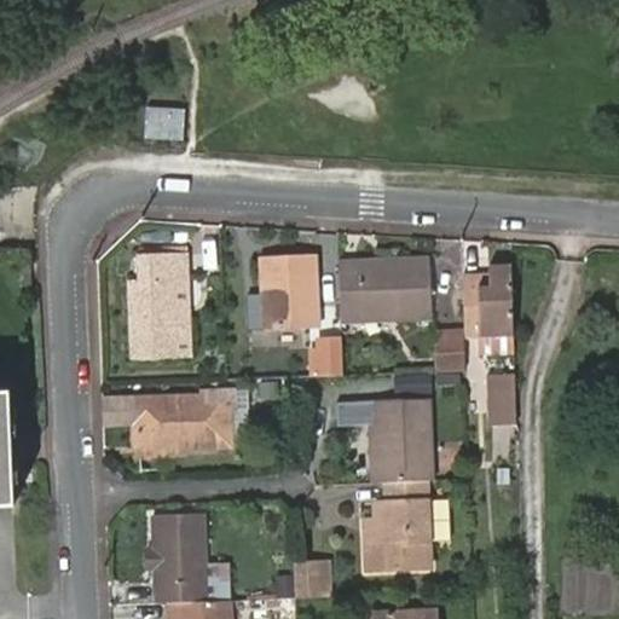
[(145,109),(144,140),(181,143),(184,111),(145,109)]
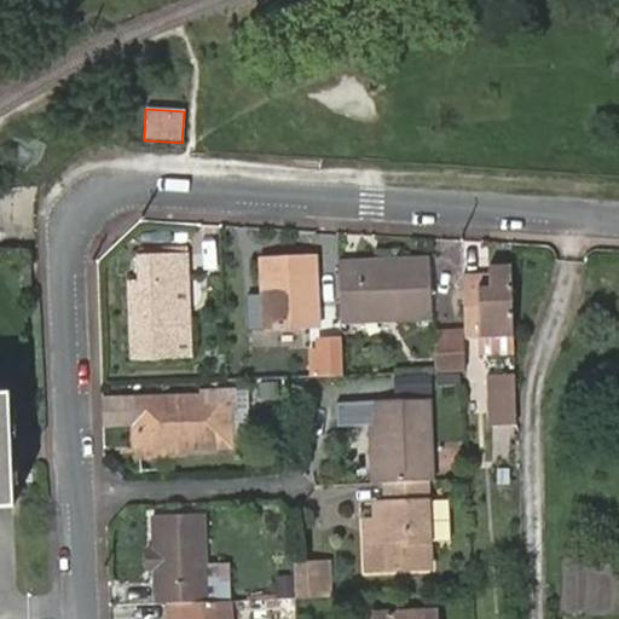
[(172,282),(186,282),(185,255),(138,256),(139,283),(126,284),(129,362),(174,362),(172,282)]
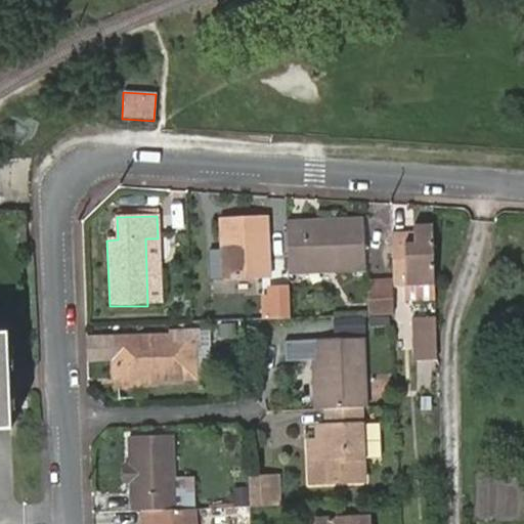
[(266,217),(221,220),(223,280),(268,279),(266,217)]
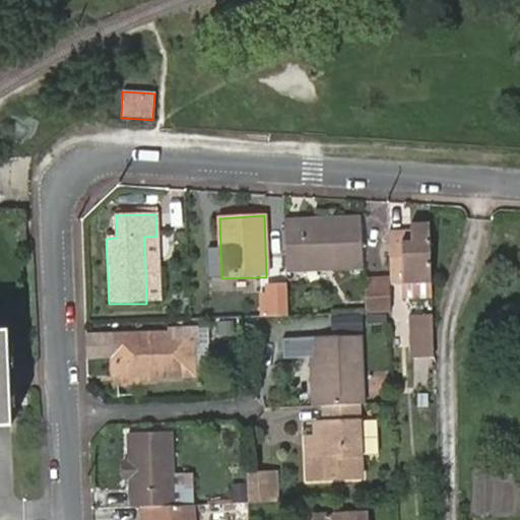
[(361,219),(285,222),(286,272),(363,268),(361,219)]
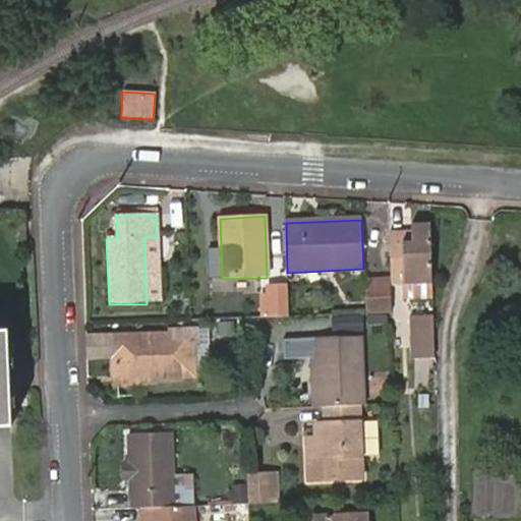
[(392,285),(430,283),(428,227),(410,228),(411,242),(404,242),(403,230),(389,230),(390,243),(392,285)]
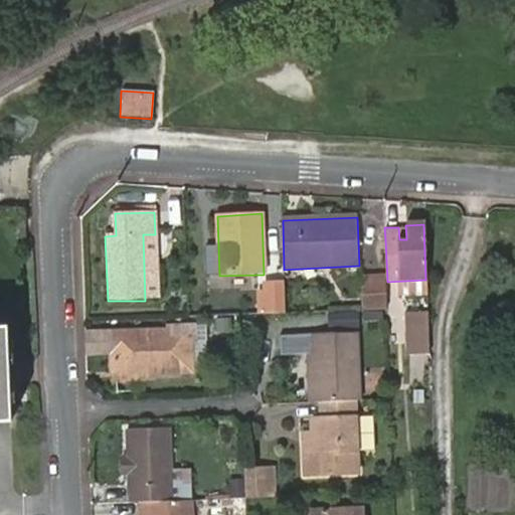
[(24,225),(16,226),(17,238),(25,238),(24,225)]
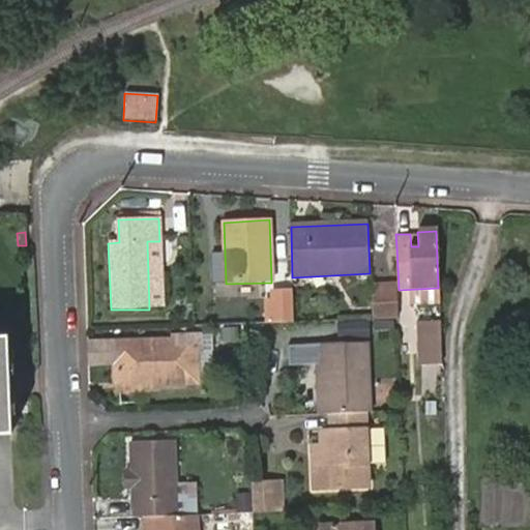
[(162,308),(159,241),(147,241),(149,310),(162,308)]
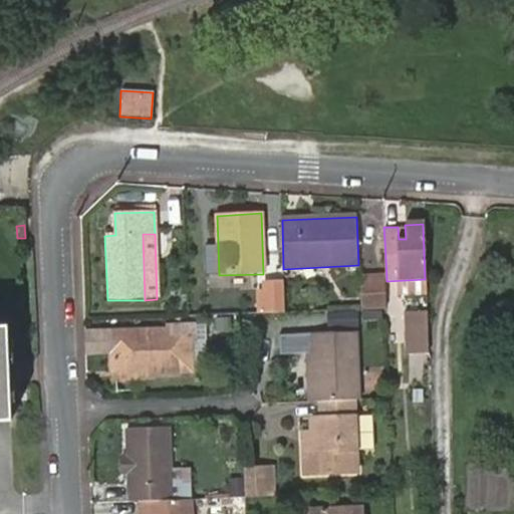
[(219,274),(218,245),(205,246),(206,275),(219,274)]
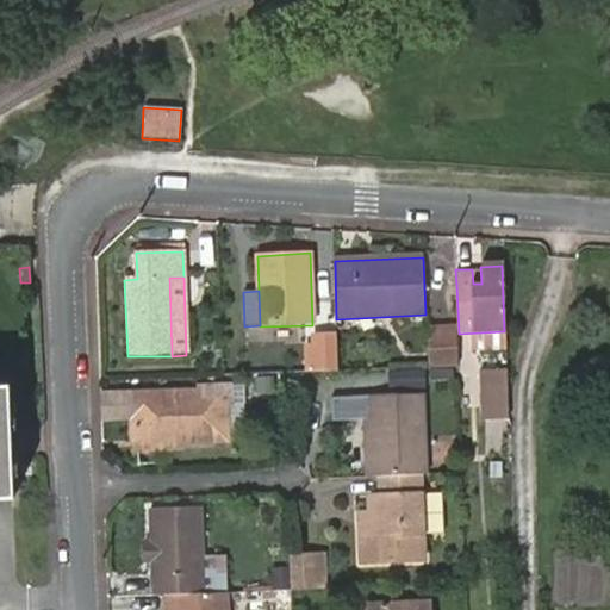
[(425,335),(427,367),(441,367),(454,367),(459,366),(459,335),(425,335)]
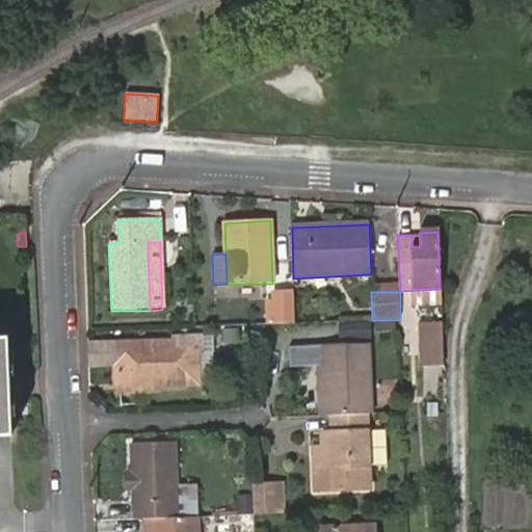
[(420,367),(443,367),(442,323),(418,324),(420,367)]
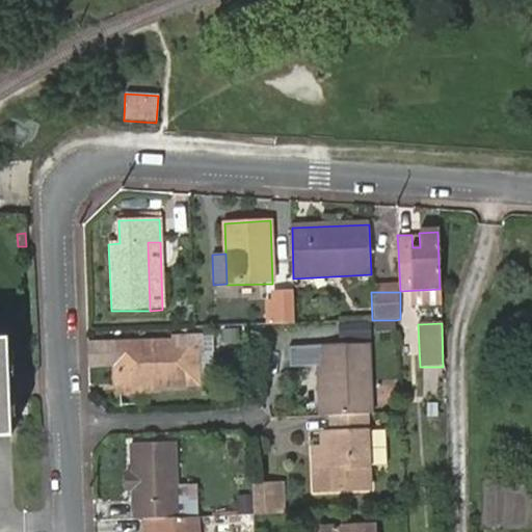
[(173,341),(174,344),(174,354),(194,353),(194,340),(173,341)]
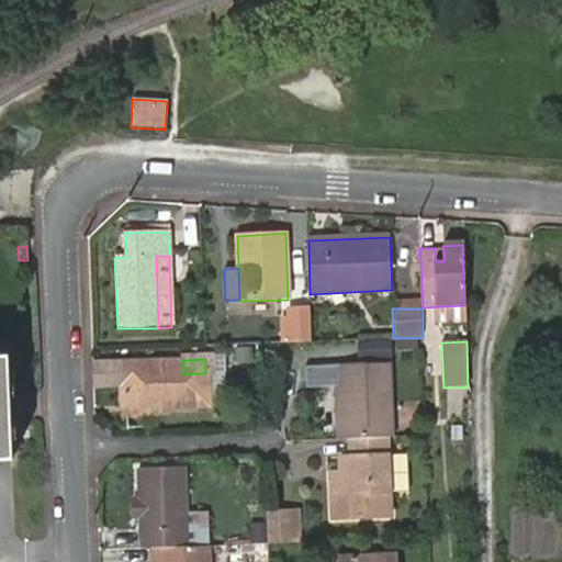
[(8,360),(0,360),(0,463),(12,463),(8,360)]
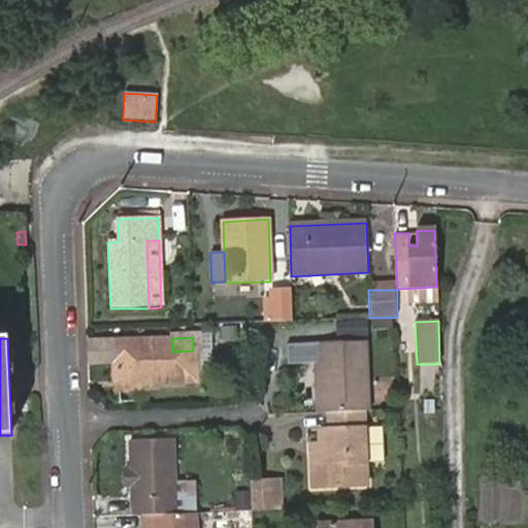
[(114,342),(114,341),(87,342),(88,364),(116,363),(117,383),(157,382),(157,384),(194,383),(193,351),(172,352),(172,341),(114,342)]
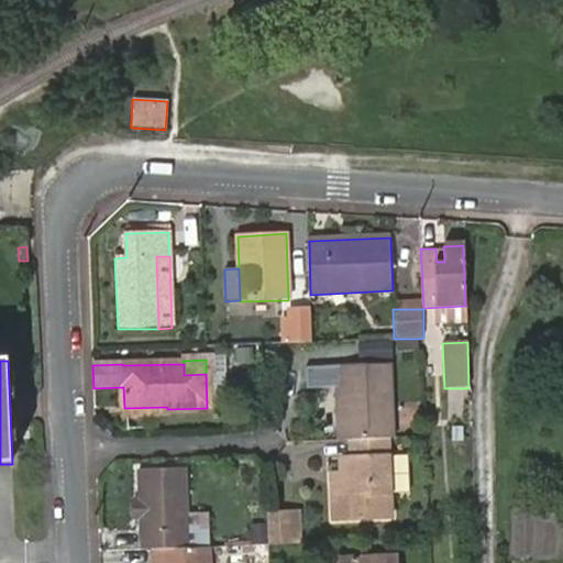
[(388,440),(393,439),(388,368),(306,371),(307,389),(334,388),(341,388),(344,441),(350,441),(388,440)]
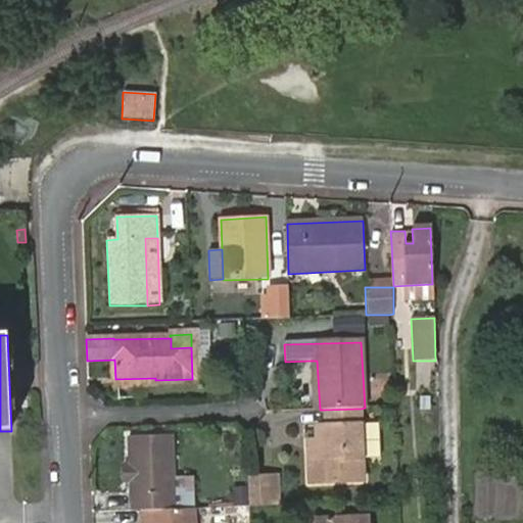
[(317,361),(311,361),(314,410),(320,410),(317,361)]
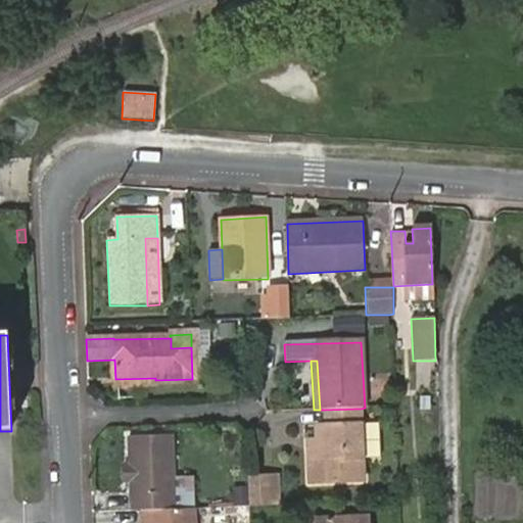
[(155,378),(115,379),(115,388),(155,386),(155,380),(155,378)]
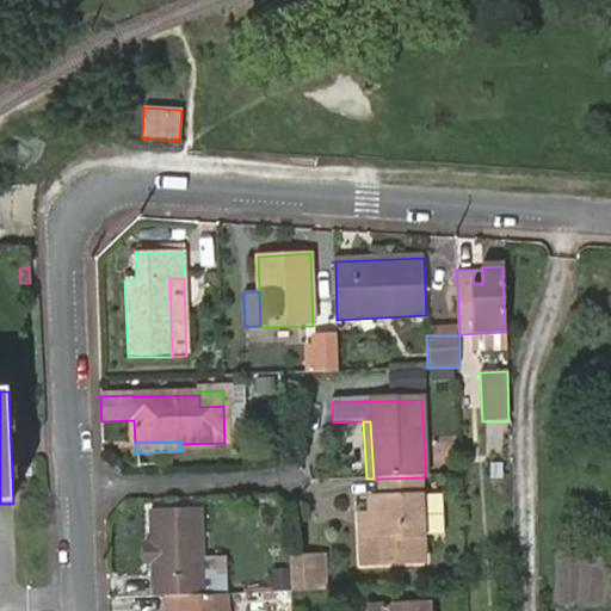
[(424,562),(421,477),(378,479),(380,498),(368,498),(369,516),(359,517),(360,565),(424,562)]
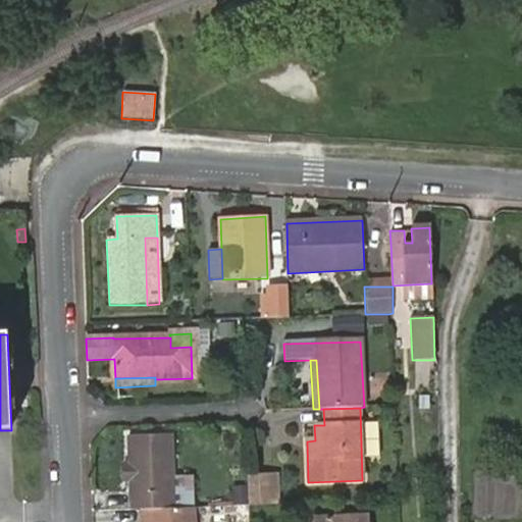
[(142,510),(174,508),(173,476),(171,436),(127,438),(128,466),(129,481),(131,510),(142,510)]
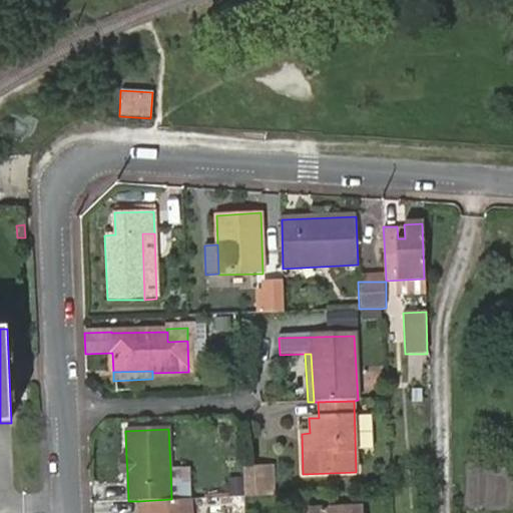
[(116,473),(127,473),(126,458),(115,458),(116,473)]
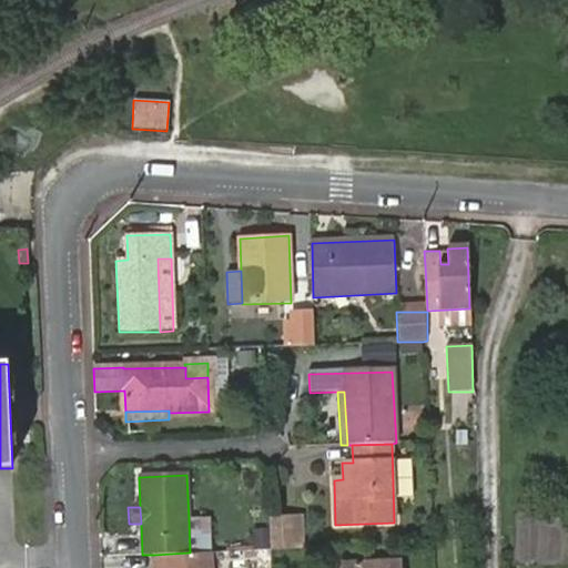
[(190,553),(211,553),(209,517),(189,518),(190,553)]
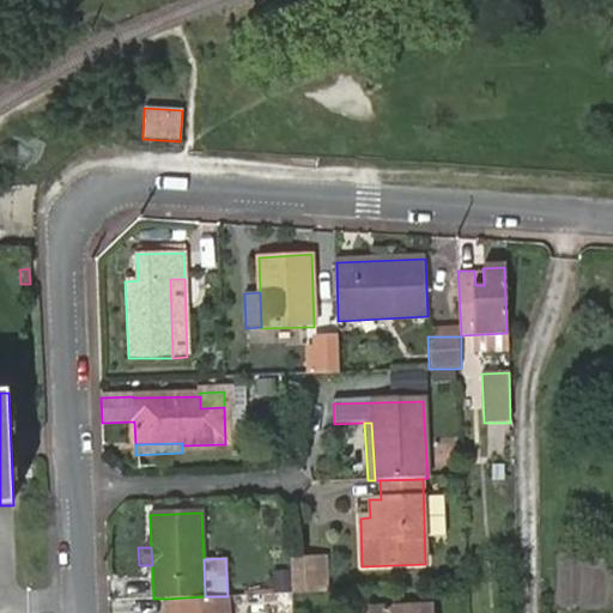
[(319,558),(291,558),(292,594),(320,593),(319,558)]
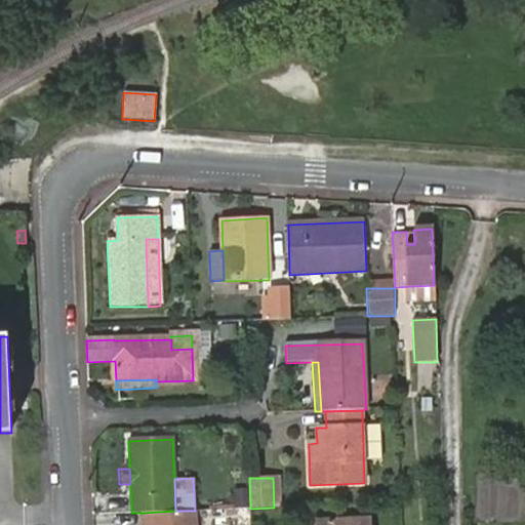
[(195,524),(195,511),(175,511),(143,513),(143,524),(195,524)]
